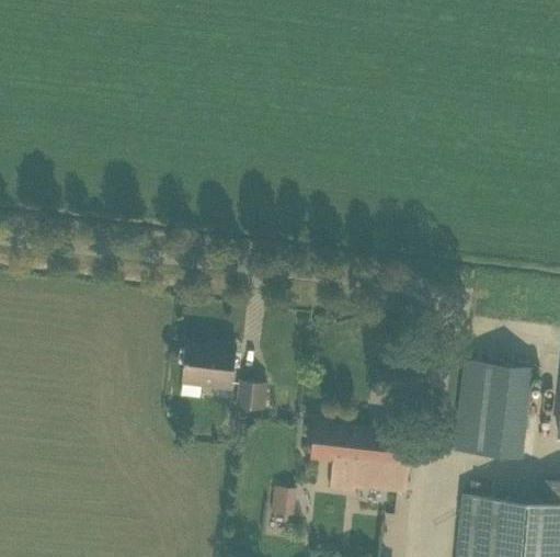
[(214,350),(186,347),(181,384),(229,389),(235,348),(214,345),(214,350)]
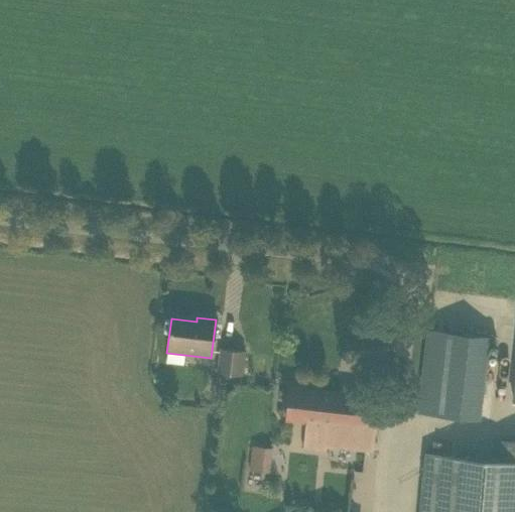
[(475,421),(484,340),(427,334),(417,415),(475,421)]
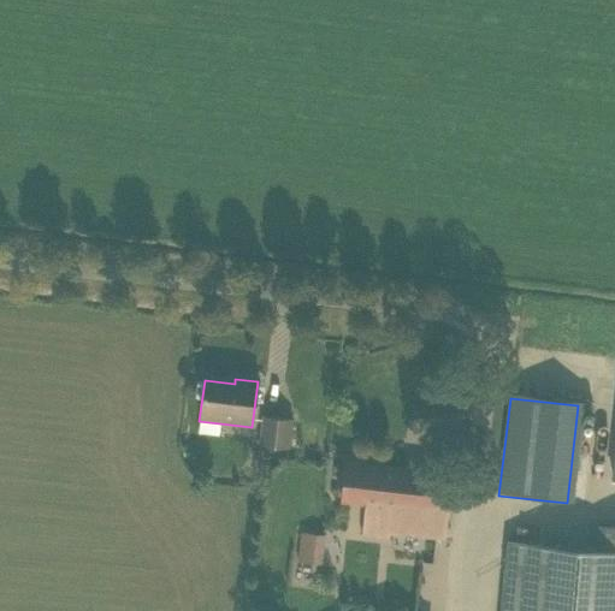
[(291,422),(262,419),(259,448),(288,451),(291,422)]
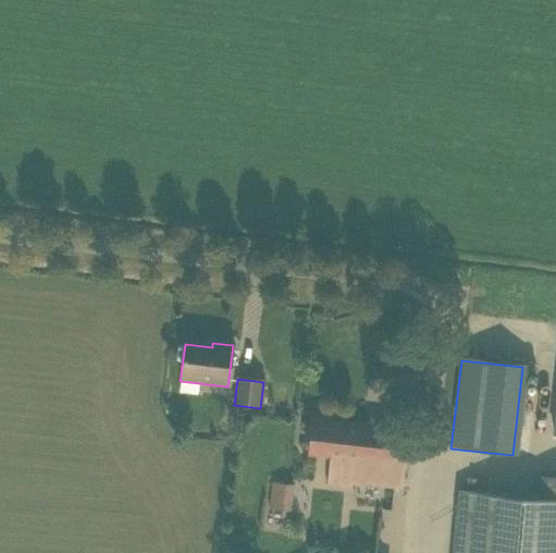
[(351,486),(402,491),(408,431),(311,420),(307,456),(330,459),(325,489),(351,492),(351,486)]
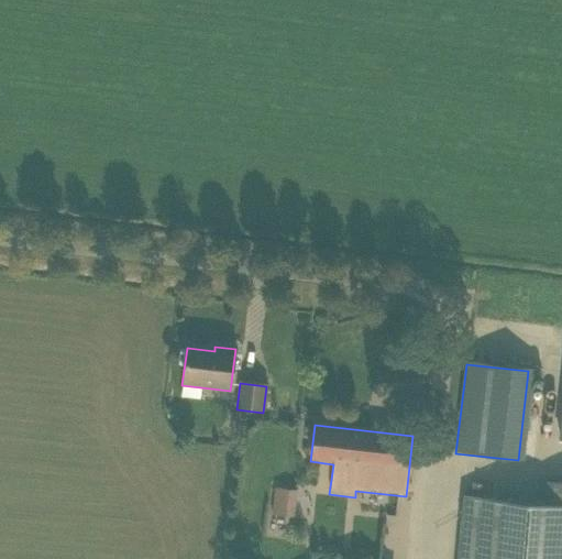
[(561,558),(561,484),(544,483),(543,505),(463,499),(456,558),(561,558)]
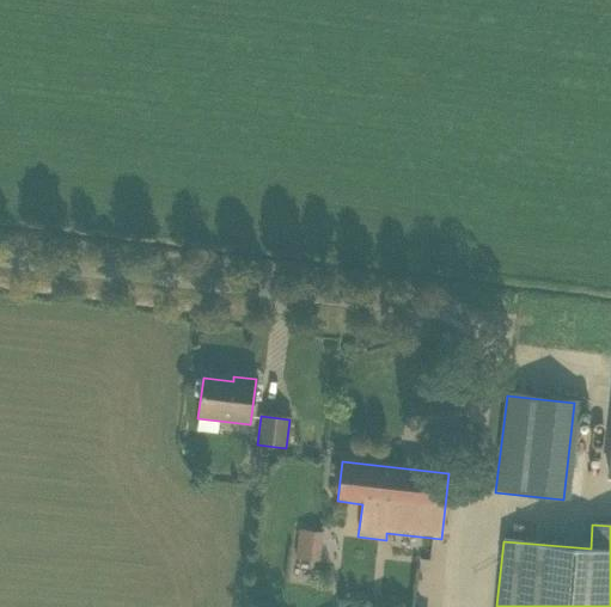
[(311,560),(323,560),(324,532),(299,531),(298,556),(291,556),(289,586),(310,586),(311,560)]
